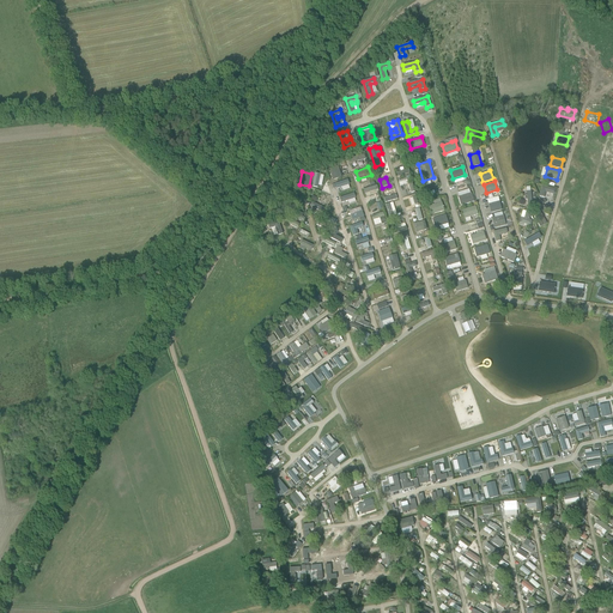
[(556,188),(542,186),(540,195),(544,196),(546,192),(554,194),(556,188)]
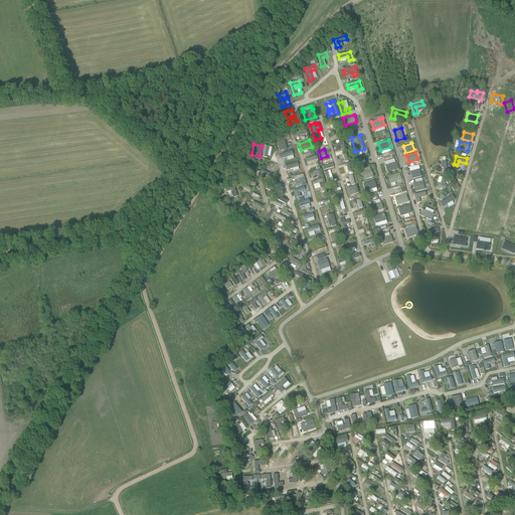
[(395,162),(384,165),(387,172),(398,169),(395,162)]
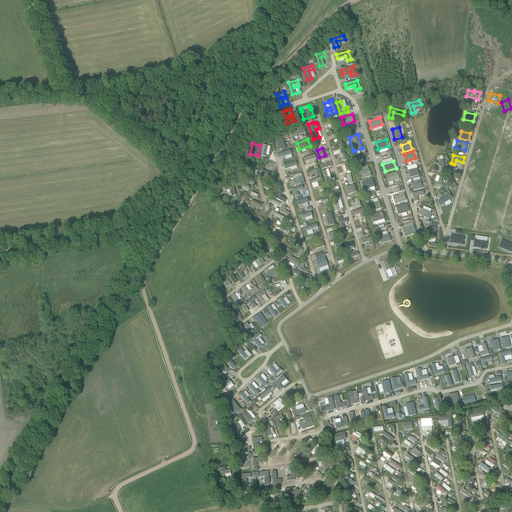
[(369,168),(357,171),(360,179),(371,175),(369,168)]
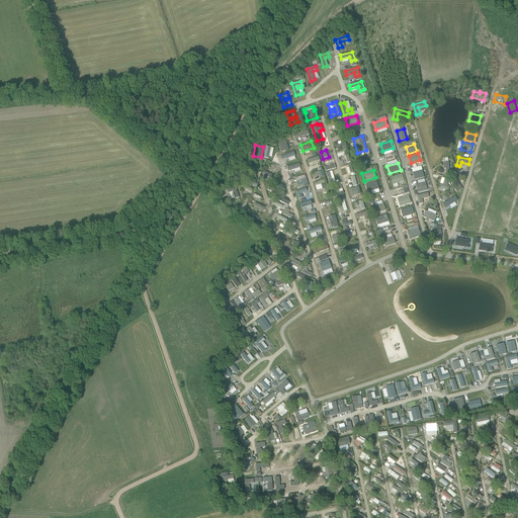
[(422,170),(413,172),(415,179),(424,177),(422,170)]
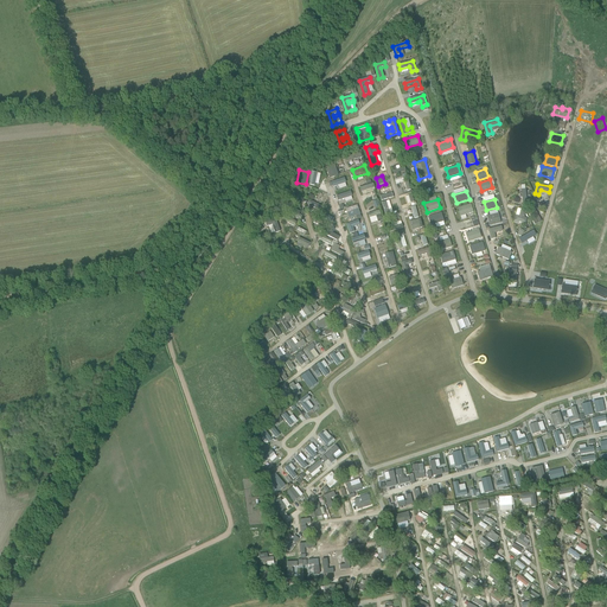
[(471,203),(458,208),(460,216),(473,212),(471,203)]
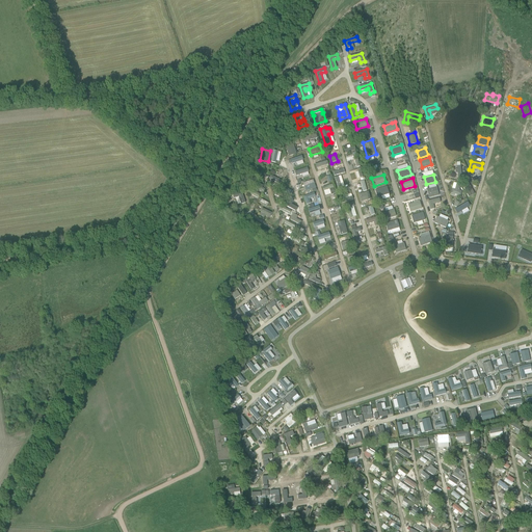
[(461,183),(456,182),(456,184),(454,183),(451,192),(460,195),(461,191),(459,190),(461,183)]
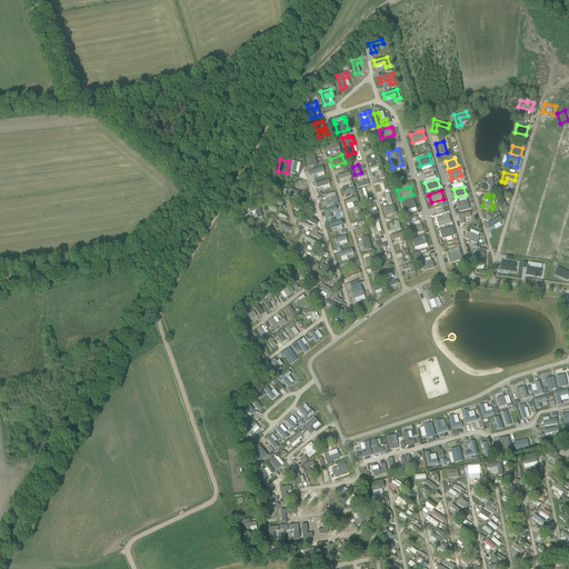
[(499,199),(496,201),(501,211),(507,208),(502,198),(499,199)]
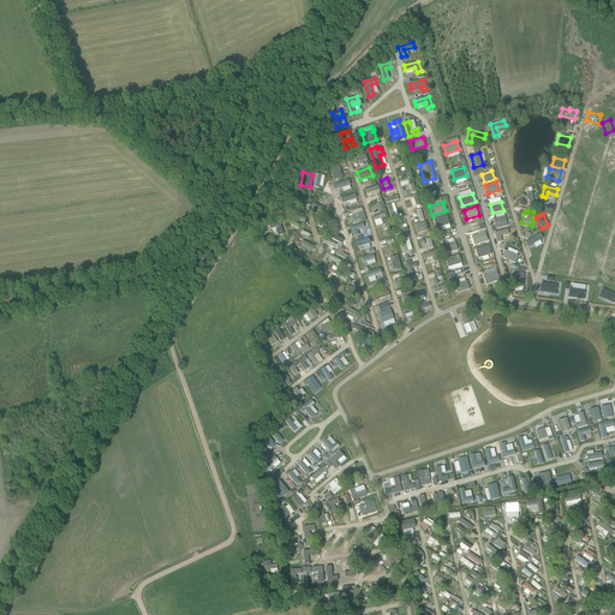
[(447,215),(434,219),(436,228),(449,224),(447,215)]
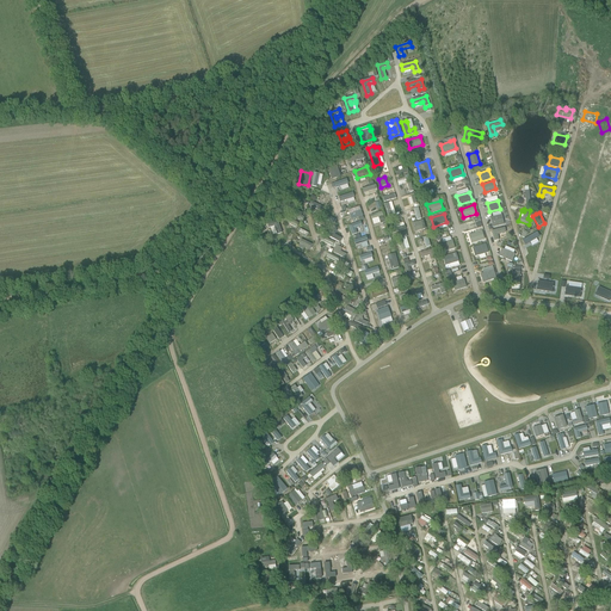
[(501,214),(489,217),(492,227),(504,224),(501,214)]
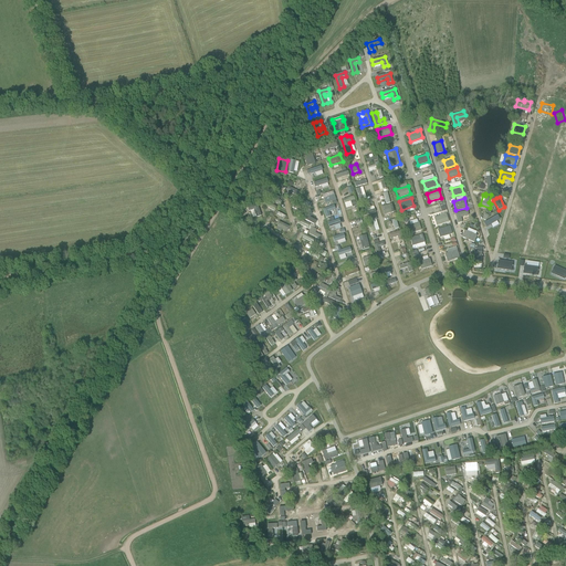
[(251,210),(252,217),(260,215),(258,203),(248,206),(249,211),(251,210)]
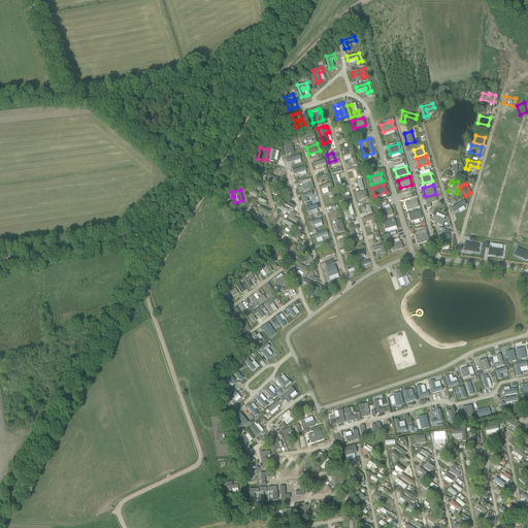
[(365,191),(356,193),(358,200),(367,198),(365,191)]
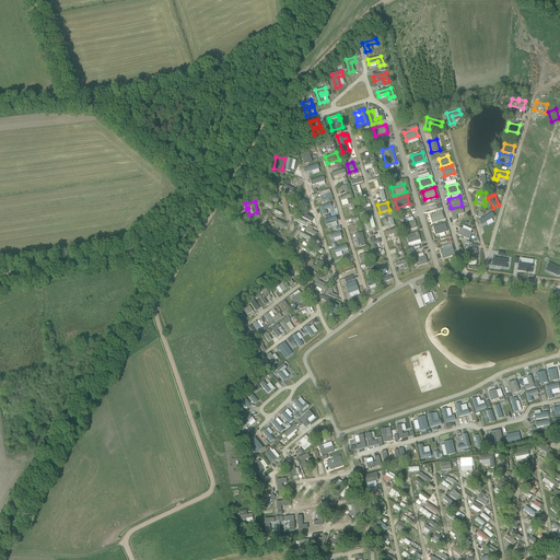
[(330,203),(319,207),(323,216),(327,214),(326,210),(331,208),(330,203)]
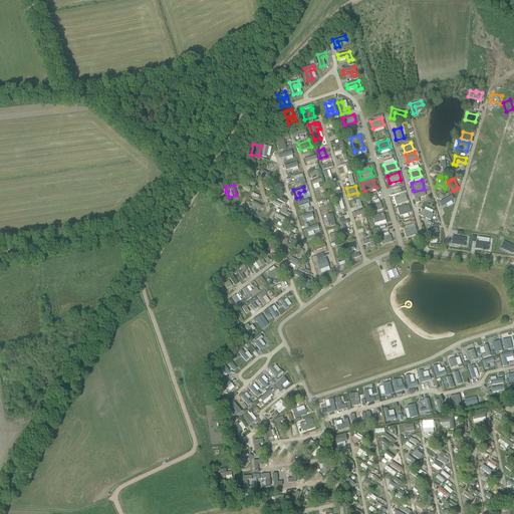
[(425,191),(414,194),(416,202),(420,202),(419,197),(426,195),(425,191)]
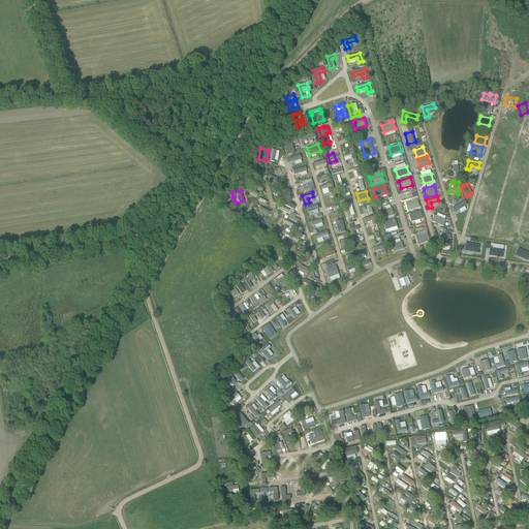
[(416,199),(406,203),(408,211),(419,207),(416,199)]
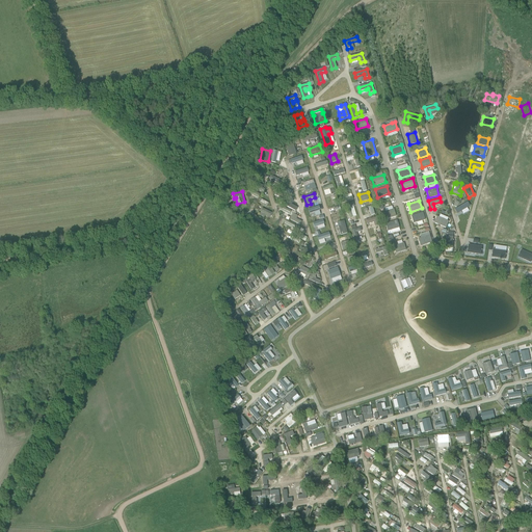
[(352,203),(345,205),(349,218),(353,217),(350,208),(354,207),(352,203)]
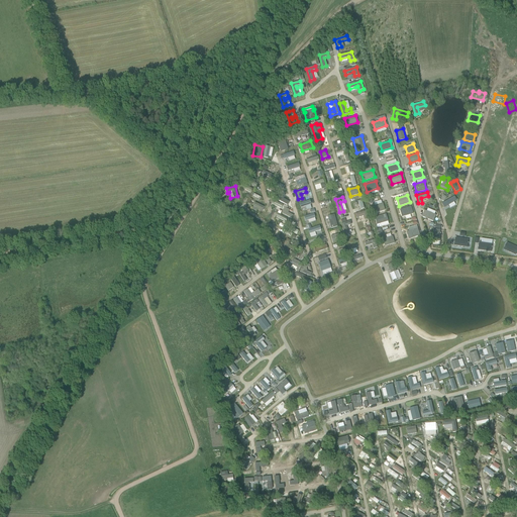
[(500,204),(500,203),(508,202),(508,197),(500,198),(494,199),(495,205),(500,204)]
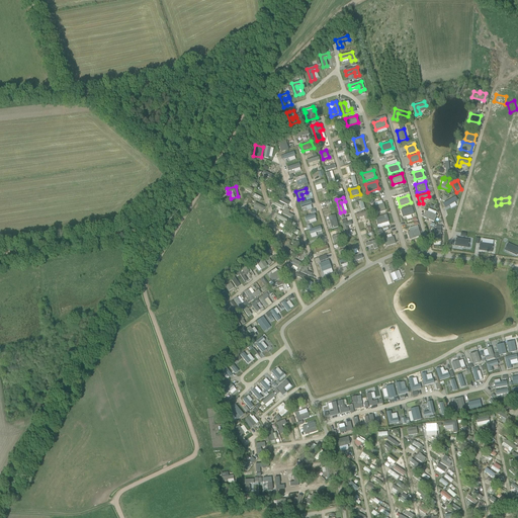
[(453,208),(458,204),(454,199),(451,201),(449,198),(447,199),(453,208)]
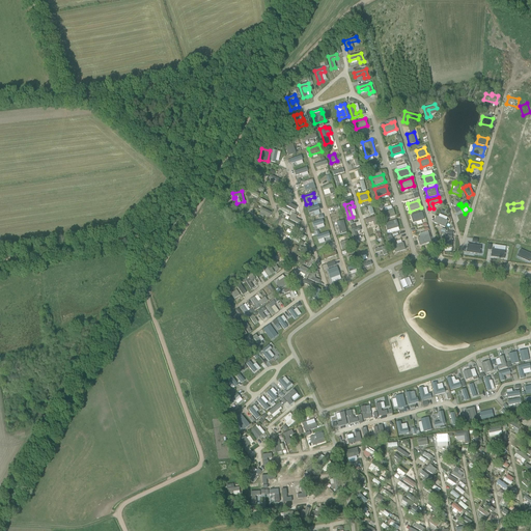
[(259,214),(269,219),(272,212),(261,207),(259,214)]
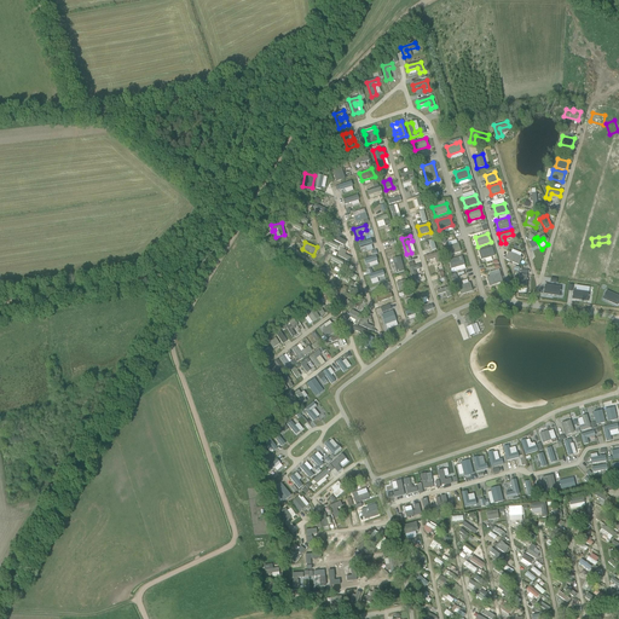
[(458,243),(445,247),(447,255),(461,252),(458,243)]
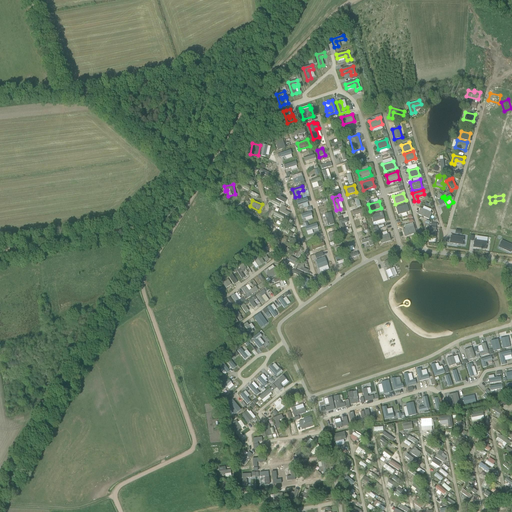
[(407,204),(395,207),(397,214),(409,211),(407,204)]
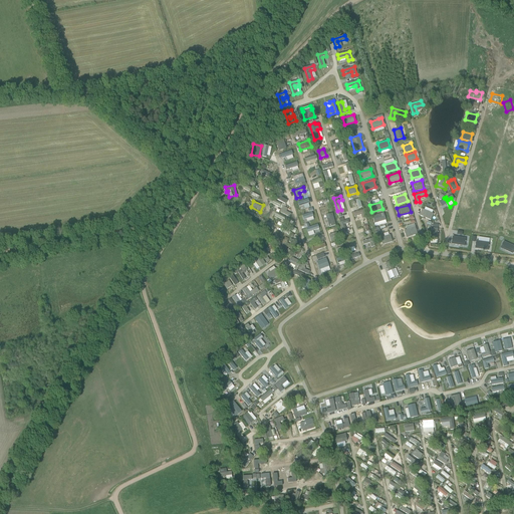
[(283,207),(280,213),(290,218),(291,214),(286,212),(288,209),(283,207)]
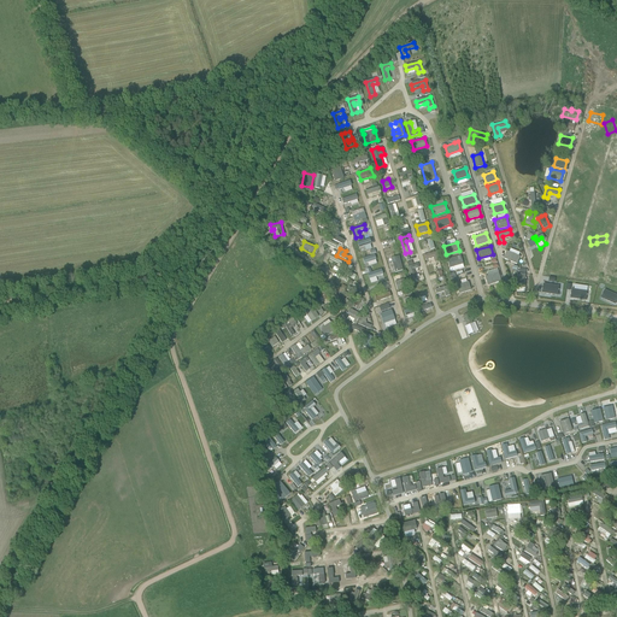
[(436,251),(423,254),(424,259),(433,258),(434,263),(440,260),(436,251)]
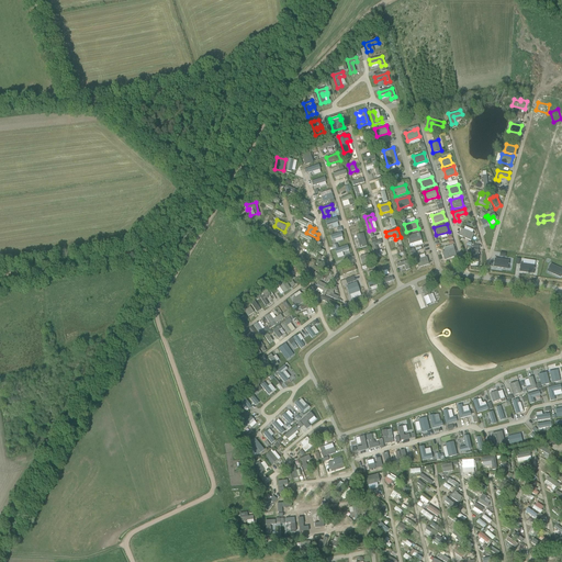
[(474,234),(461,228),(458,235),(471,240),(474,234)]
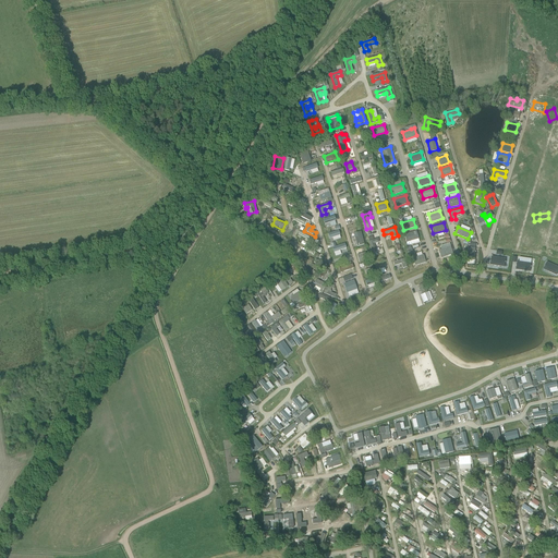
[(416,231),(404,234),(407,242),(419,239),(416,231)]
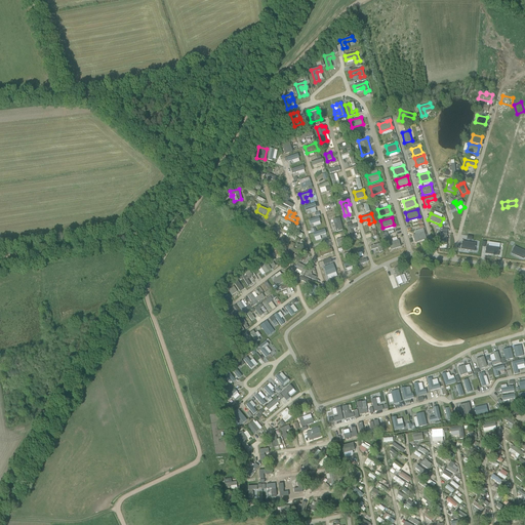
[(356,224),(347,227),(351,238),(355,237),(352,229),(357,228),(356,224)]
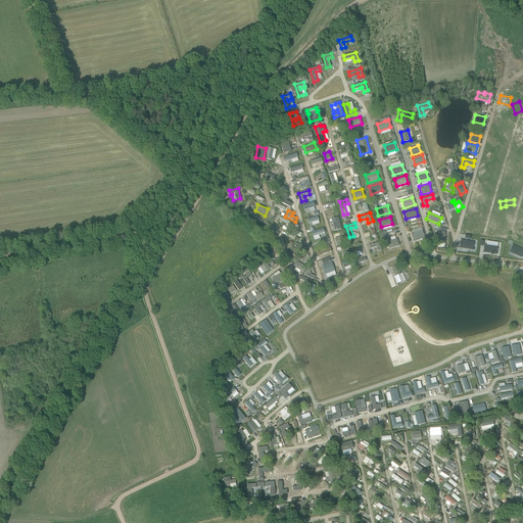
[(422,231),(411,234),(413,241),(425,238),(422,231)]
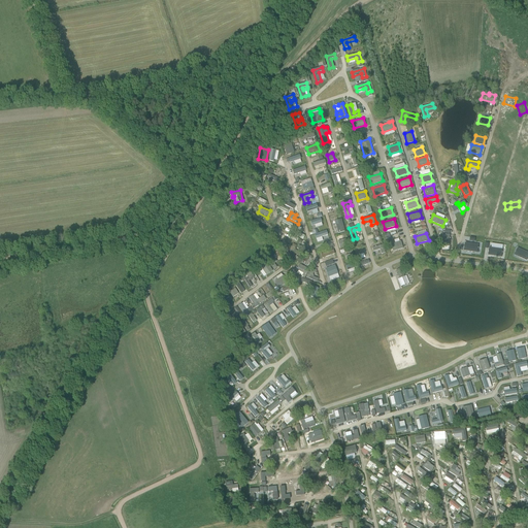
[(345,238),(338,240),(340,248),(348,246),(345,238)]
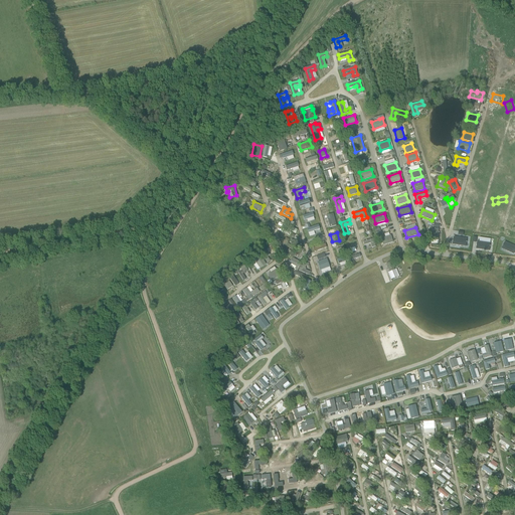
[(390,234),(380,237),(382,245),(393,242),(390,234)]
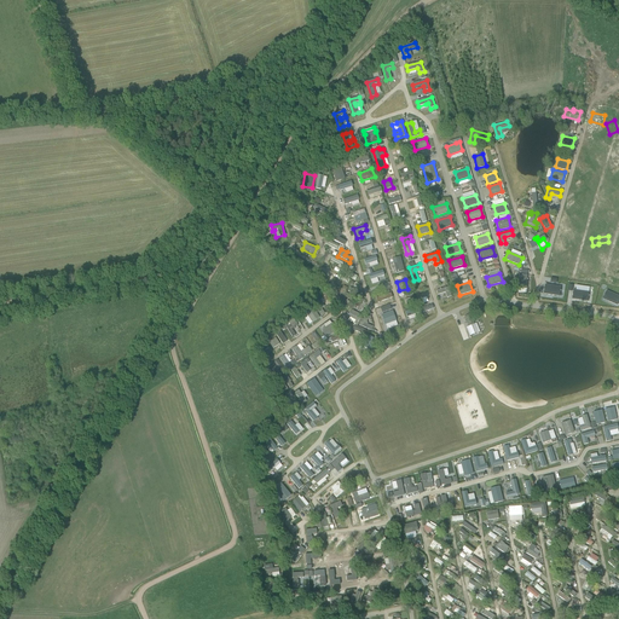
[(545,285),(544,295),(560,296),(560,293),(554,291),(555,287),(545,285)]
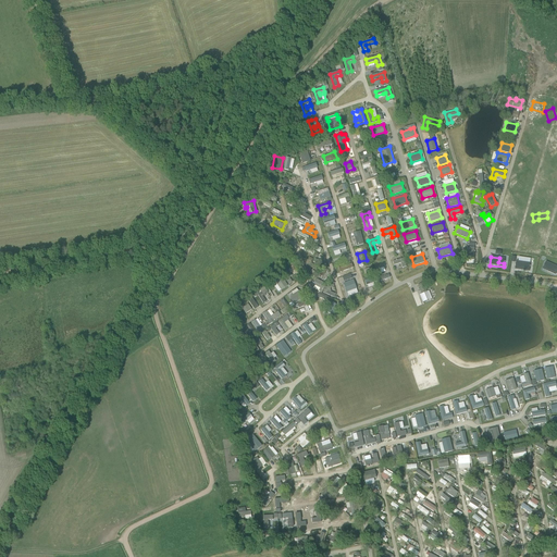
[(404,258),(393,261),(394,264),(400,263),(401,268),(406,267),(404,258)]
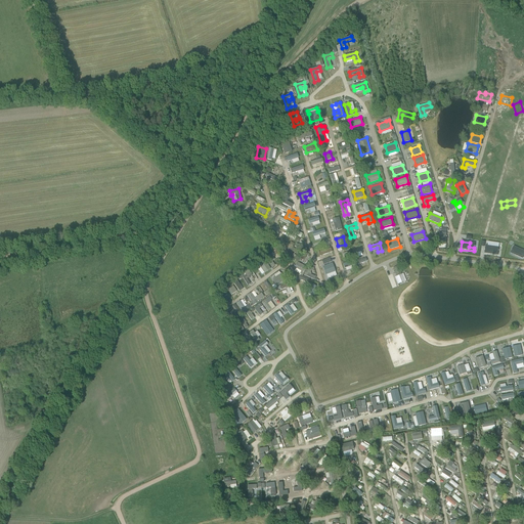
[(485,246),(484,254),(497,256),(497,252),(493,251),(493,247),(485,246)]
